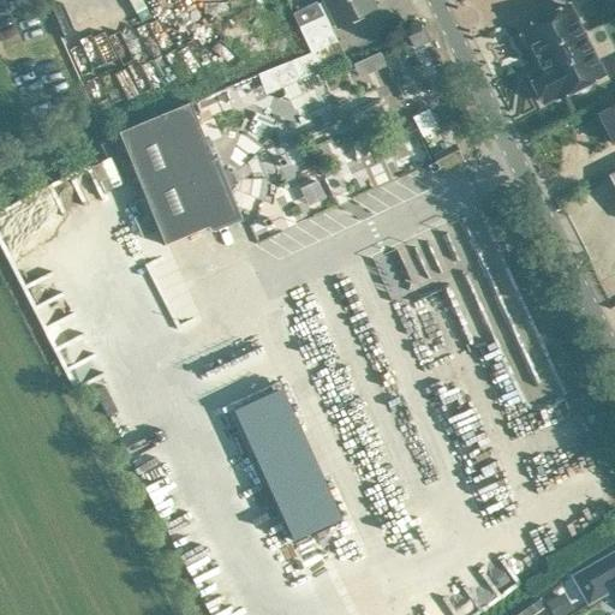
[(336,23),(338,25),(374,7),(369,0),(324,0),(317,4),(323,15),(298,25),(310,52),(258,76),(267,94),(318,70),(320,71),(346,58),(330,27),(336,23)]
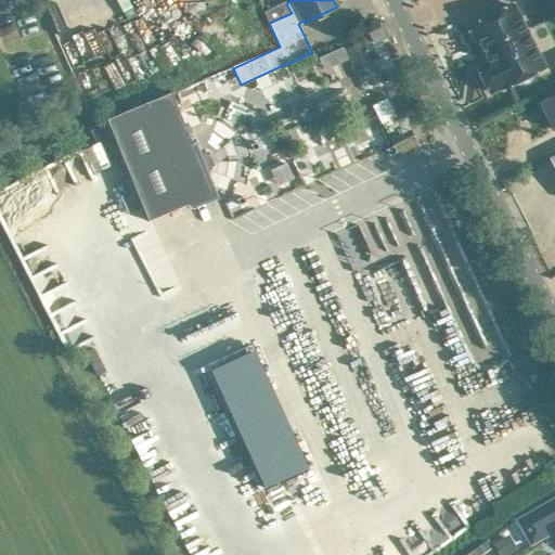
[(503,88),(516,81),(517,85),(523,86),(528,85),(531,81),(533,76),(532,74),(545,67),(515,4),(472,26),(490,63),(478,69),(490,92),(502,86),(503,88)]
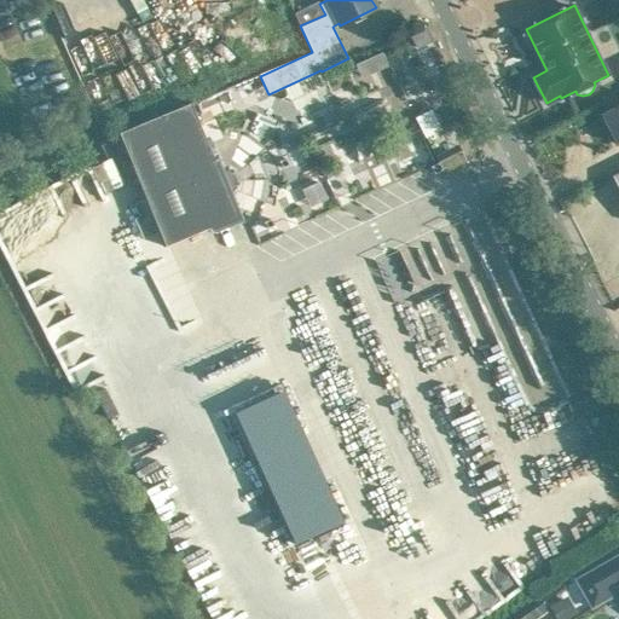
[(427,29),(410,38),(416,50),(433,41),(427,29)]
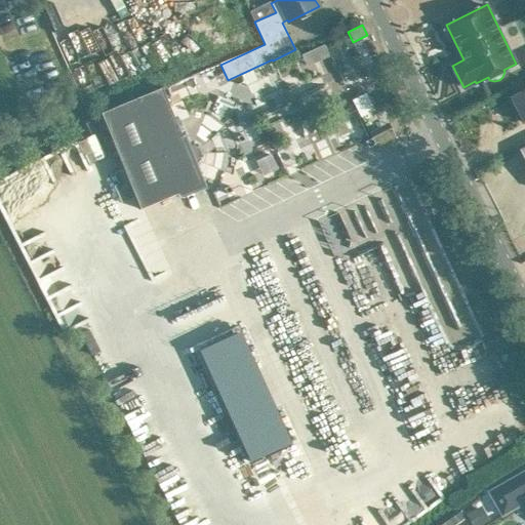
[(323,45),(316,48),(321,59),(328,56),(323,45)]
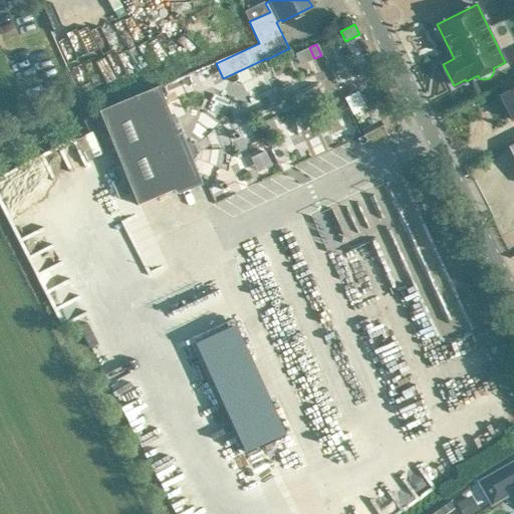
[(159,85),(140,93),(99,109),(138,204),(197,180),(189,162),(193,159),(196,153),(192,144),(186,141),(182,142),(159,85)]
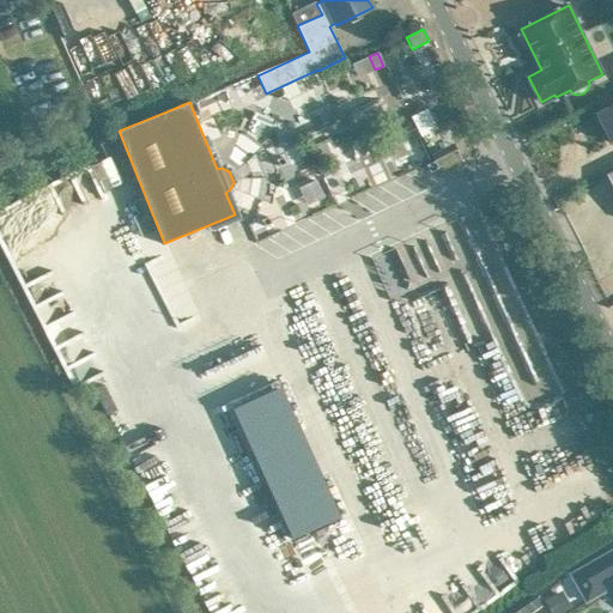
[(612,103),(596,114),(612,143),(612,141),(612,103)]
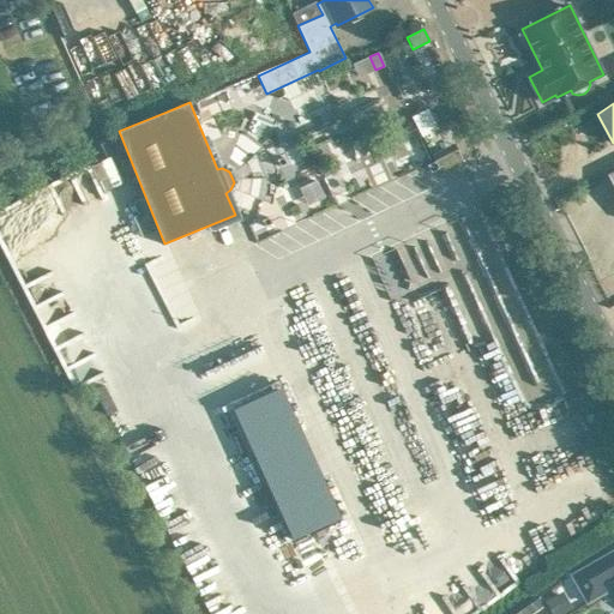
[(332,173),(315,180),(323,199),(341,191),(332,173)]
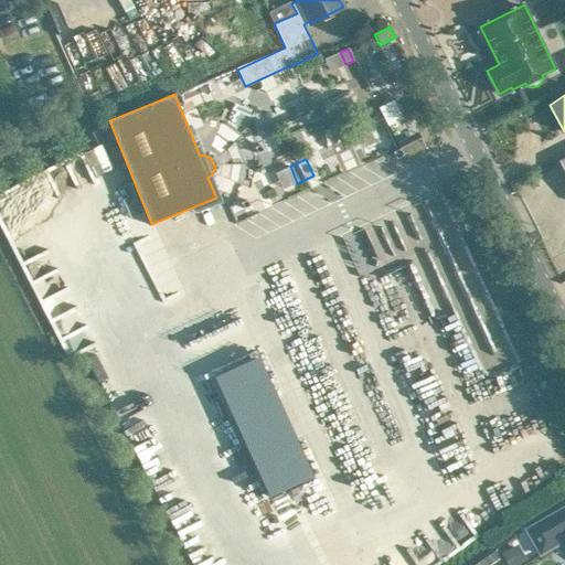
[(564,507),(525,529),(540,554),(558,544),(554,537),(564,531),(564,507)]
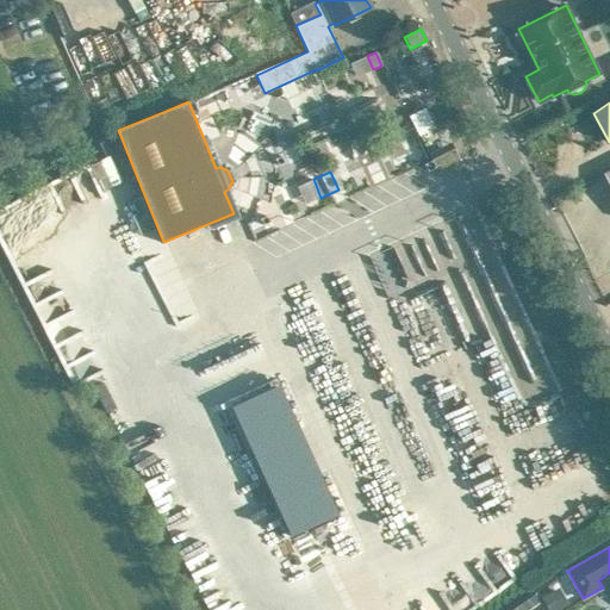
[(558,587),(542,597),(549,609),(559,609),(568,605),(558,587)]
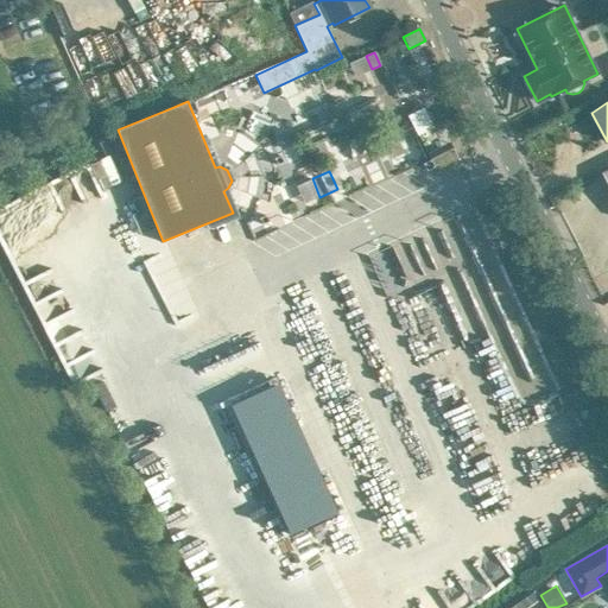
[(530,593),(508,607),(526,607),(537,601),(530,593)]
